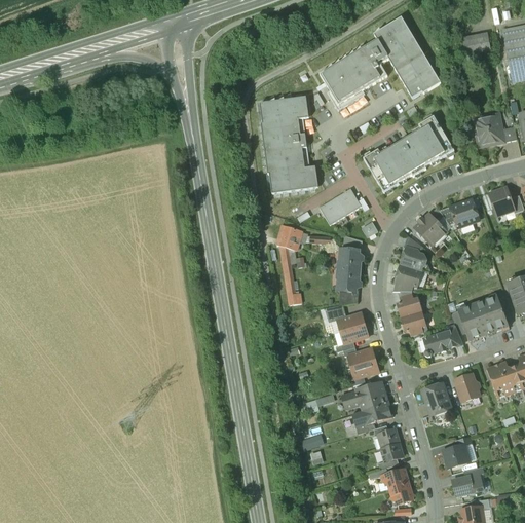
[(422,92),(440,81),(401,16),(379,29),(378,27),(374,32),(373,33),(376,38),(361,47),(360,45),(355,50),(353,51),(352,49),(348,54),(346,55),(345,54),(341,59),(339,60),(338,59),(334,63),(332,65),(331,63),(327,68),(319,73),(329,89),(326,91),(337,109),(364,92),(362,89),(386,75),(379,63),(388,59),(411,97),(421,90),(422,92)]
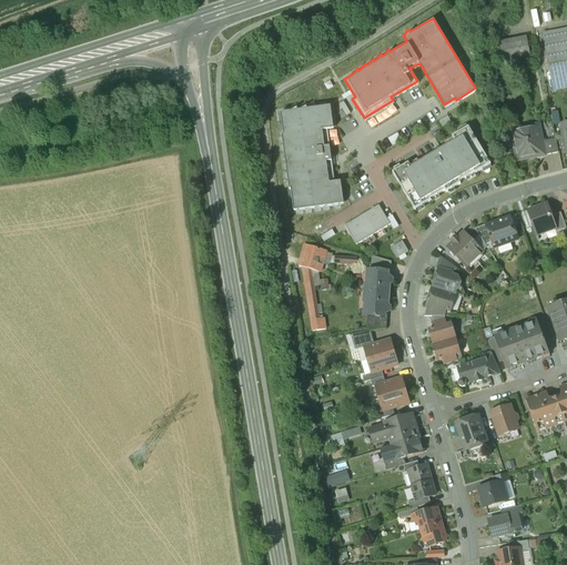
[(566,24),(540,31),(552,89),(566,86),(566,24)]
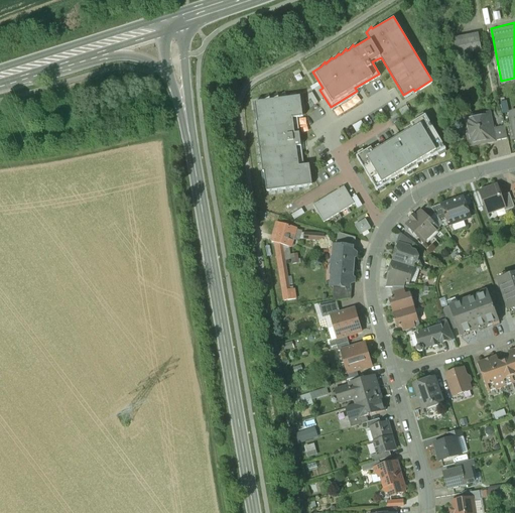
[(477,31),(447,36),(452,56),(481,50),(477,31)]
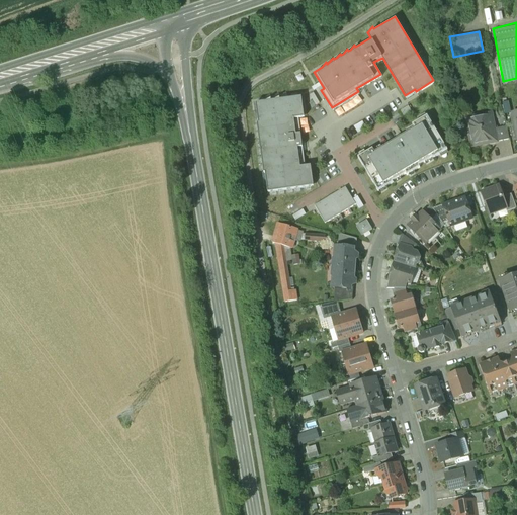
[(264,99),(255,100),(257,119),(256,120),(262,170),(264,170),(267,189),(313,183),(310,163),(305,163),(297,115),(304,114),(300,94),(286,96),(286,94),(280,97),(278,97),(278,95),(273,98),(270,98),(270,96),(264,99)]
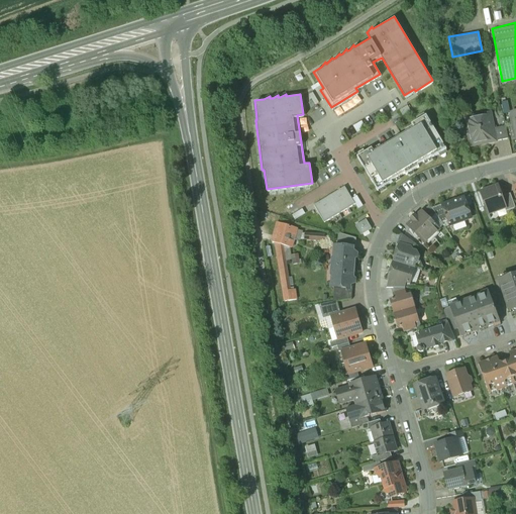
[(490,111),(463,116),(470,143),(495,138),(493,126),(490,111)]
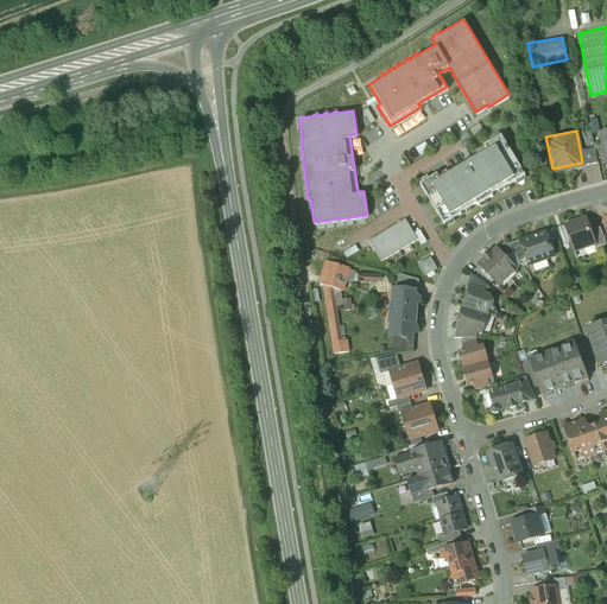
[(438,176),(436,171),(419,182),(443,222),(460,211),(460,210),(475,201),(476,203),(492,194),(491,191),(506,182),(507,183),(524,172),(500,133),(482,144),(486,147),(438,176)]
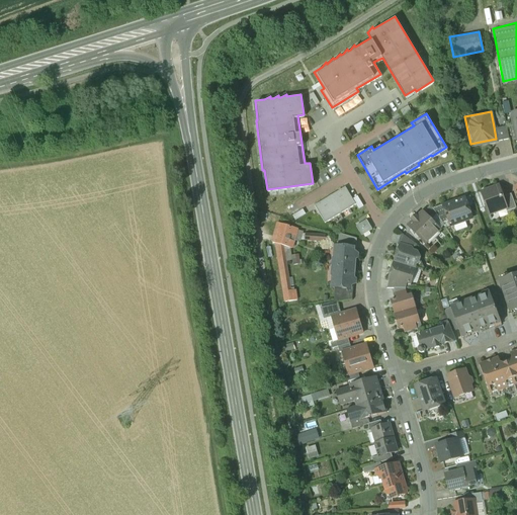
[(494,126),(496,139),(508,137),(506,123),(494,126)]
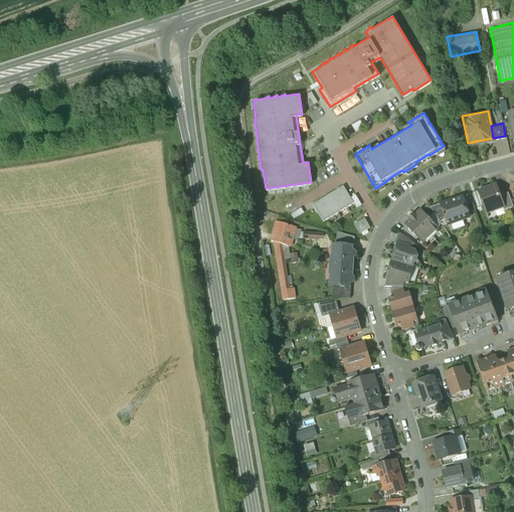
[(495,182),(478,188),(486,211),(502,205),(503,204),(499,193),(495,182)]
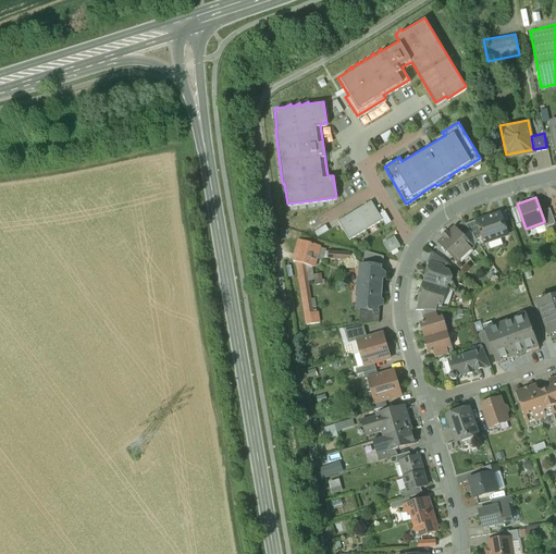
[(370,198),(354,208),(365,228),(381,218),(370,198)]
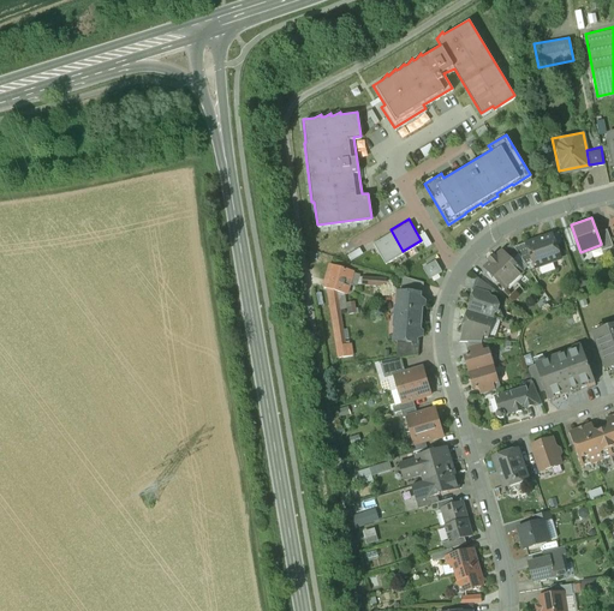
[(606,227),(596,231),(601,244),(600,245),(601,249),(612,244),(606,227)]
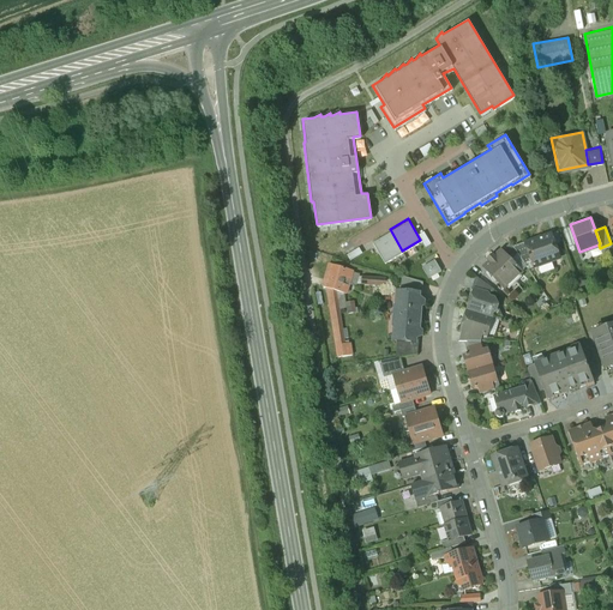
[(402,251),(390,229),(372,240),(384,261),(402,251)]
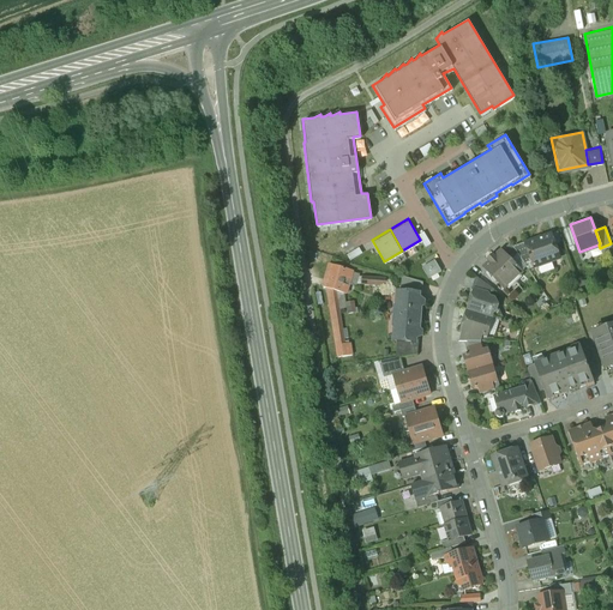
[(526,241),(524,241),(529,253),(530,252),(533,259),(534,264),(558,255),(550,231),(526,241)]
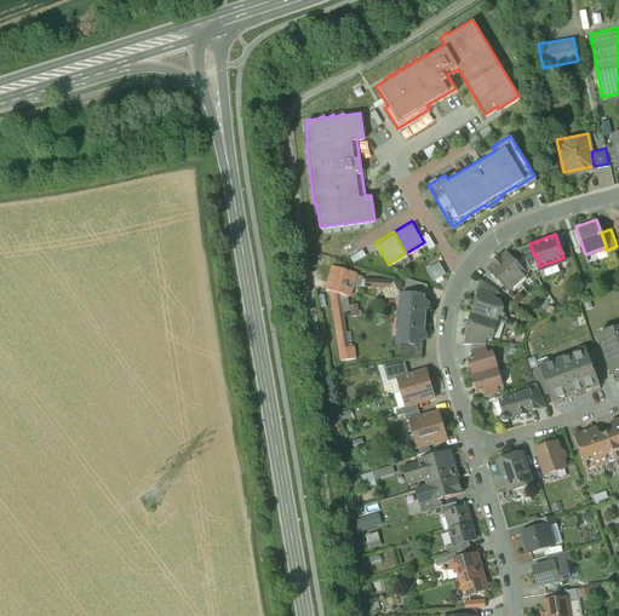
[(505,252),(515,262),(522,254),(517,247),(514,242),(505,252)]
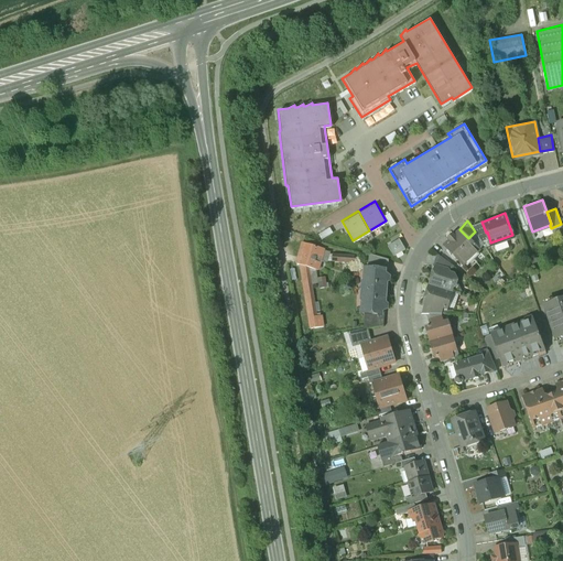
[(483,220),(471,225),(475,232),(480,240),(489,238),(487,232),(486,233),(482,222),(483,222),(483,220)]
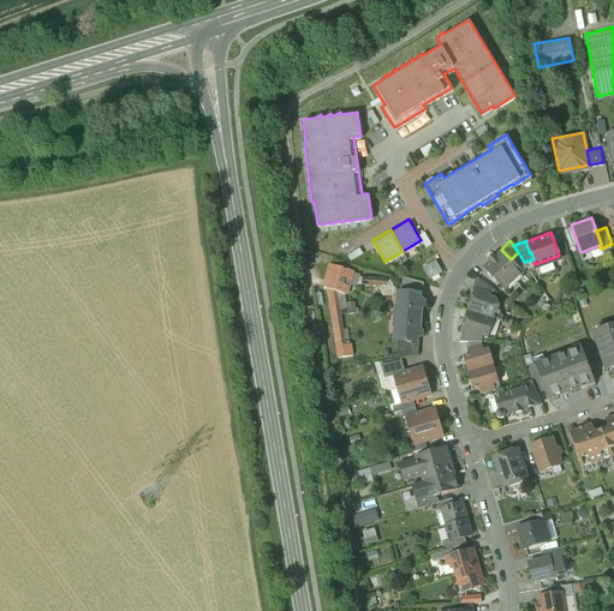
[(501,250),(501,249),(494,255),(493,253),(487,258),(489,259),(483,265),(492,274),(492,277),(495,281),(499,281),(504,287),(522,270),(511,259),(501,250)]
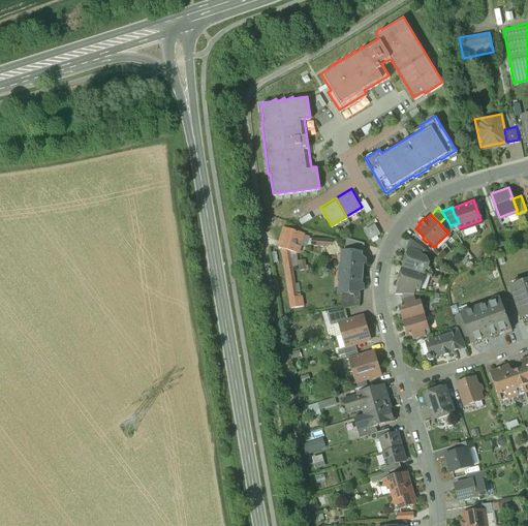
[(367,237),(378,230),(372,220),(362,226),(367,237)]
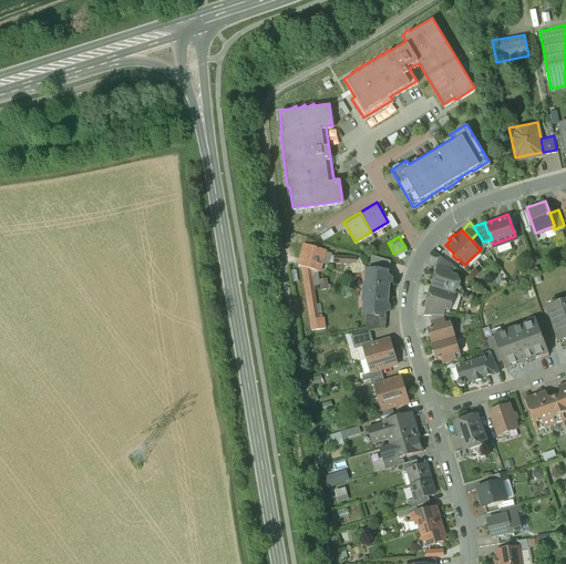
[(325,248),(304,242),(297,263),(300,264),(311,328),(323,326),(322,315),(317,316),(309,266),(318,269),(325,248)]
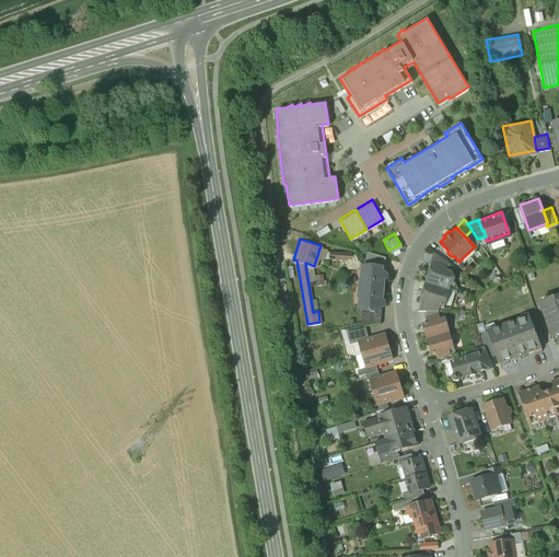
[(352,252),(329,250),(329,258),(351,259),(352,252)]
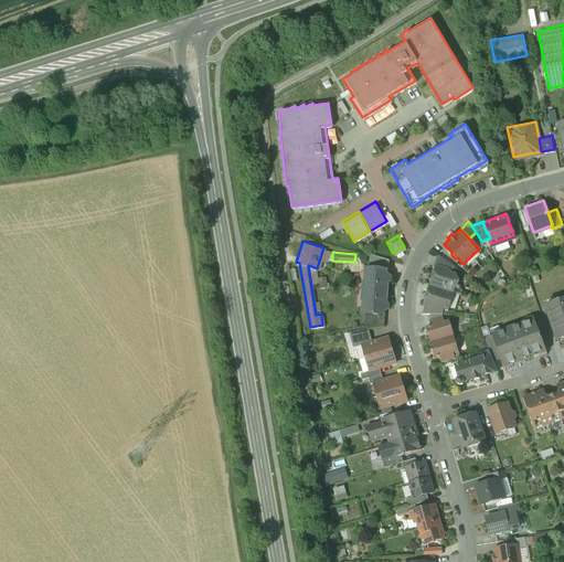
[(389,257),(369,252),(368,267),(385,268),(385,266),(387,266),(389,257)]
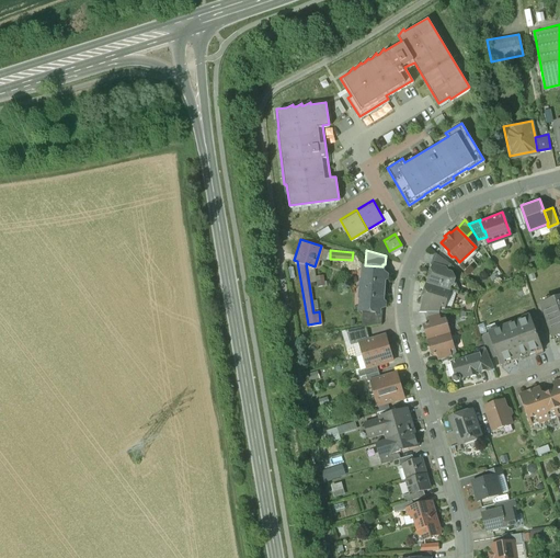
[(430,263),(432,264),(432,263),(445,268),(447,266),(449,262),(433,250),(430,263)]
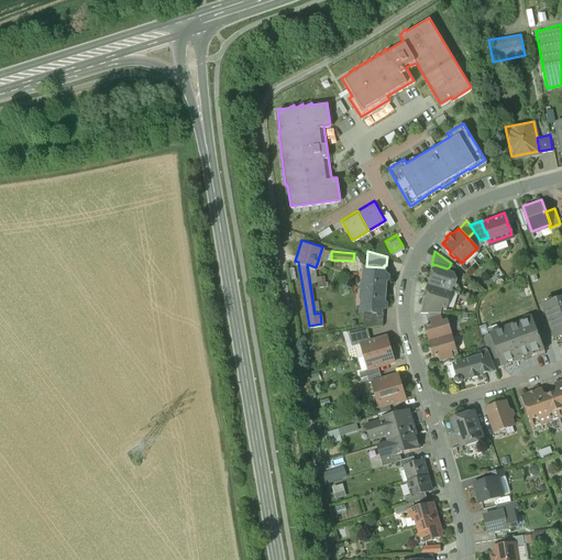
[(447,268),(433,264),(433,265),(428,283),(450,289),(459,292),(460,288),(452,272),(449,273),(447,268)]
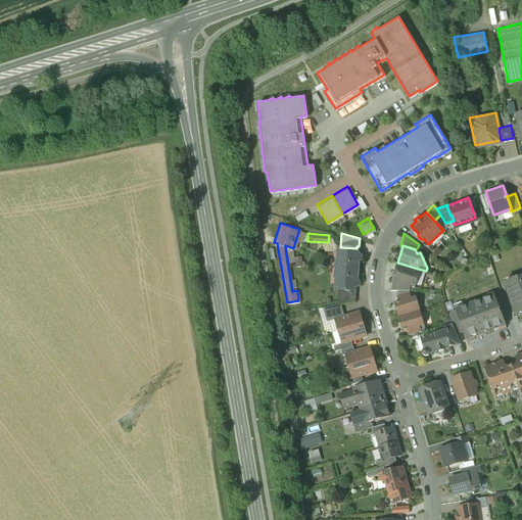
[(340,247),(337,246),(336,260),(339,260),(338,268),(357,269),(358,258),(360,257),(361,254),(358,253),(357,253),(357,248),(340,247)]
